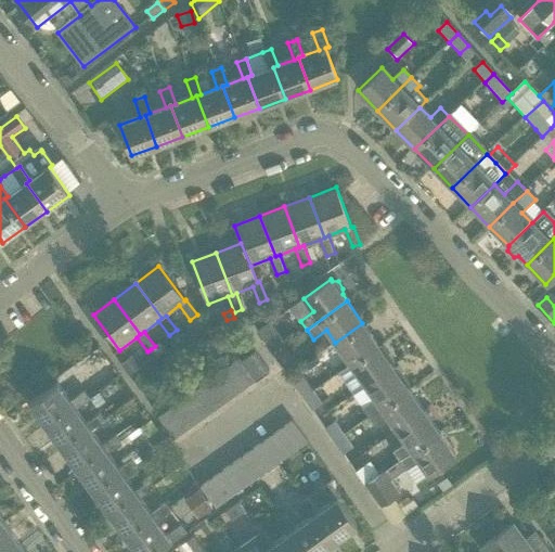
[(270,323),(257,333),(263,342),(273,355),(283,347),(286,345),(270,323)]
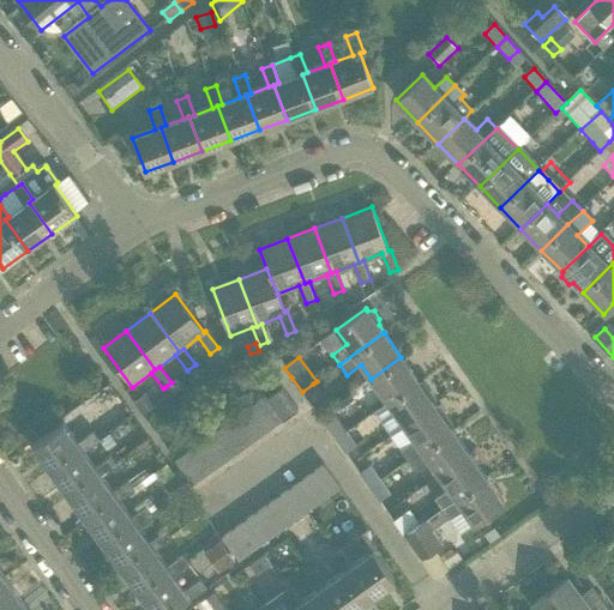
[(419,381),(401,357),(371,379),(387,403),(419,381)]
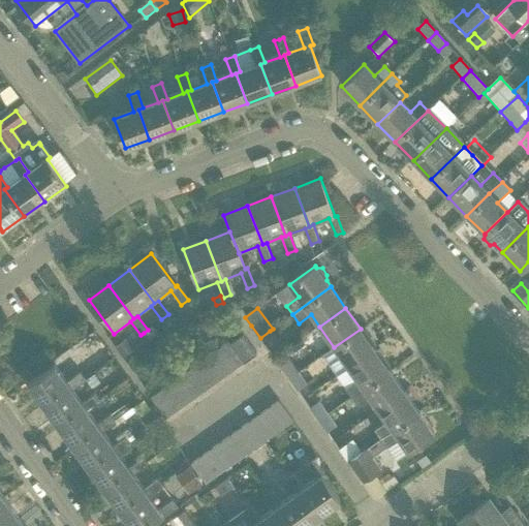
[(148,330),(144,333),(150,340),(159,333),(153,326),(148,330)]
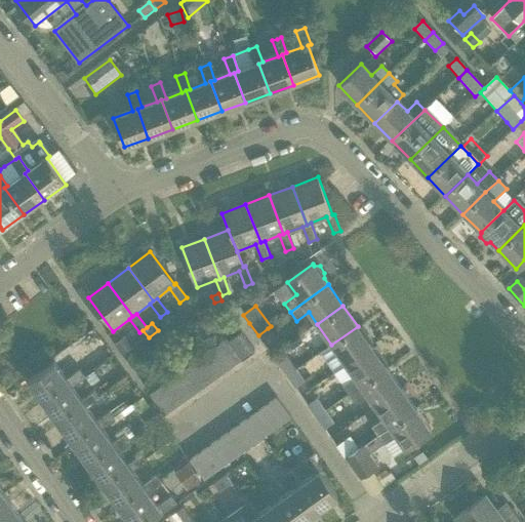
[(358,326),(331,345),(347,366),(372,348),(371,346),(372,340),(367,333),(362,333),(358,326)]
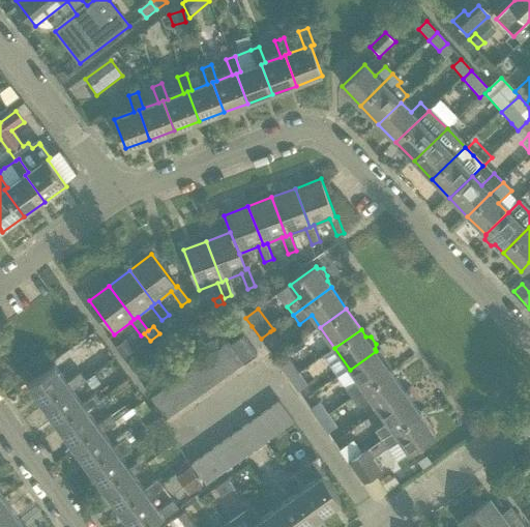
[(278,345),(270,331),(261,339),(269,351),(278,345)]
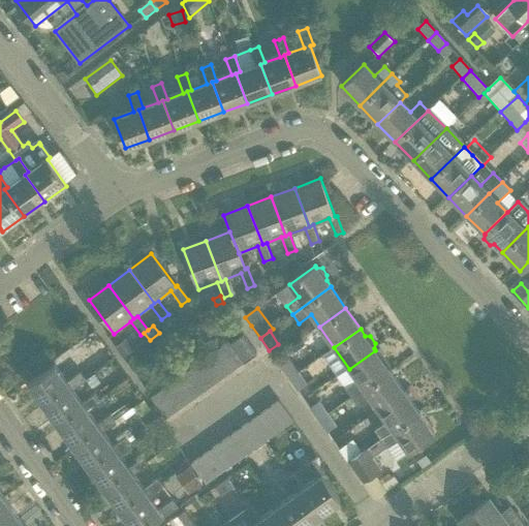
[(256,356),(243,336),(230,344),(245,364),(256,356)]
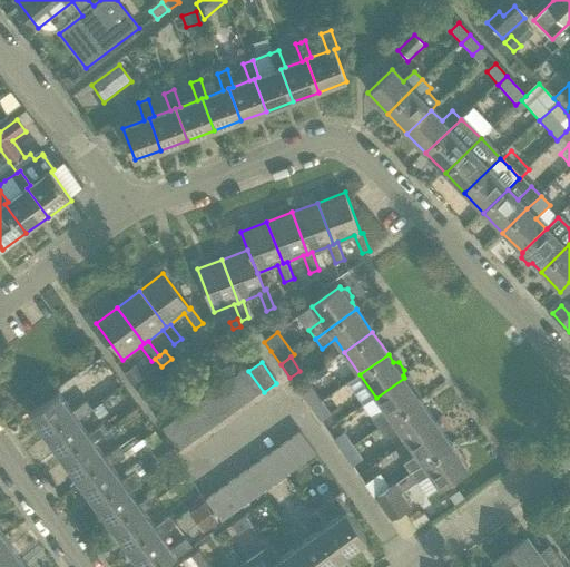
[(136,367),(125,375),(133,387),(145,378),(136,367)]
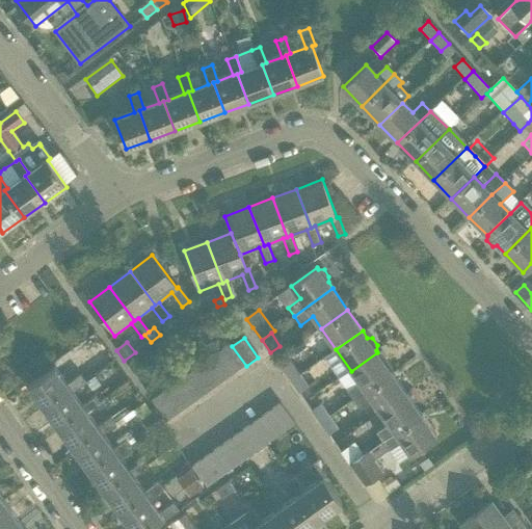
[(230,345),(220,351),(236,373),(246,366),(232,346),(230,345)]
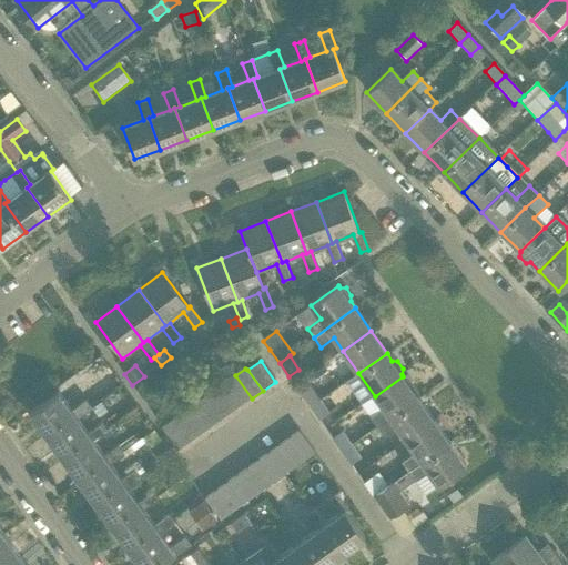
[(252,399),(235,375),(225,383),(242,405),(252,399)]
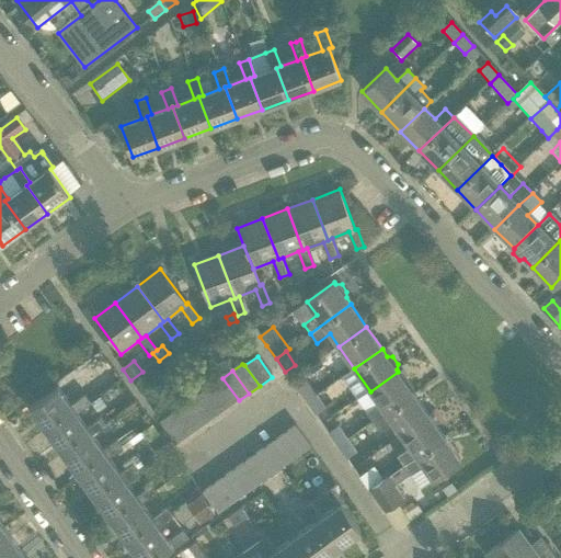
[(366,413),(373,422),(414,394),(398,372),(370,391),(379,403),(366,413)]
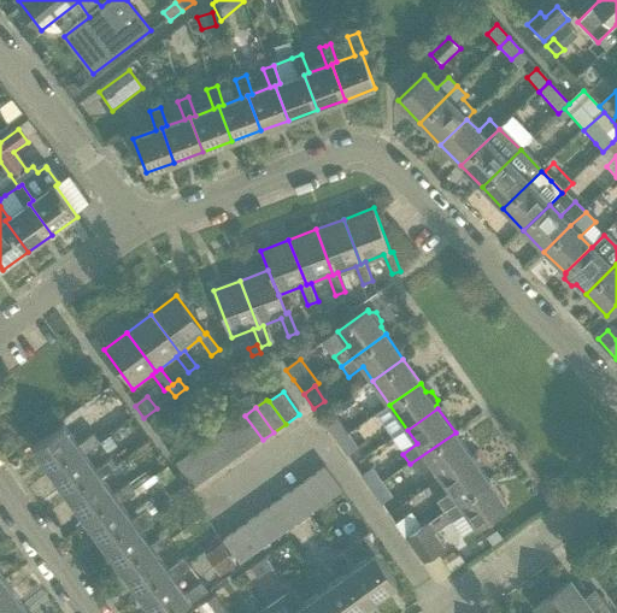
[(245,416),(233,424),(251,448),(263,440),(245,416)]
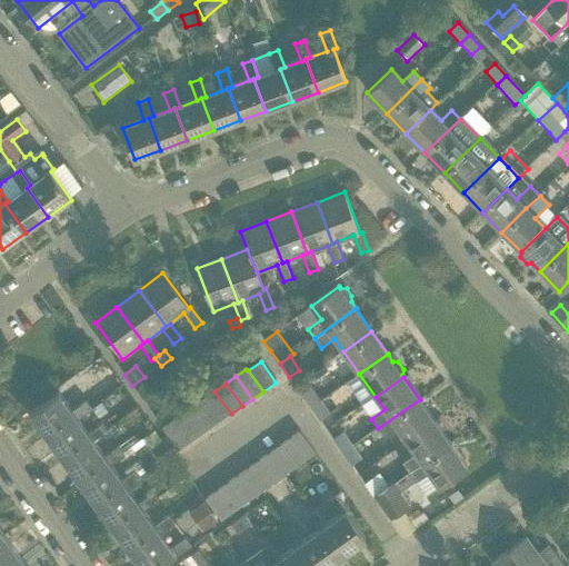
[(312,388),(301,395),(311,408),(321,401),(312,388)]
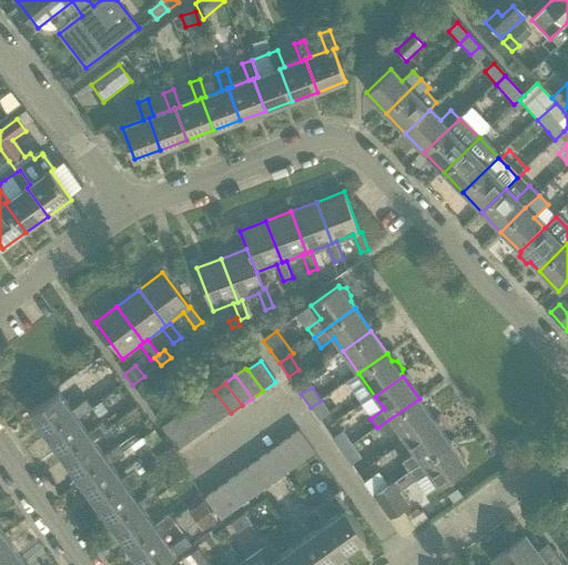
[(214,391),(204,397),(220,421),(231,413),(214,391)]
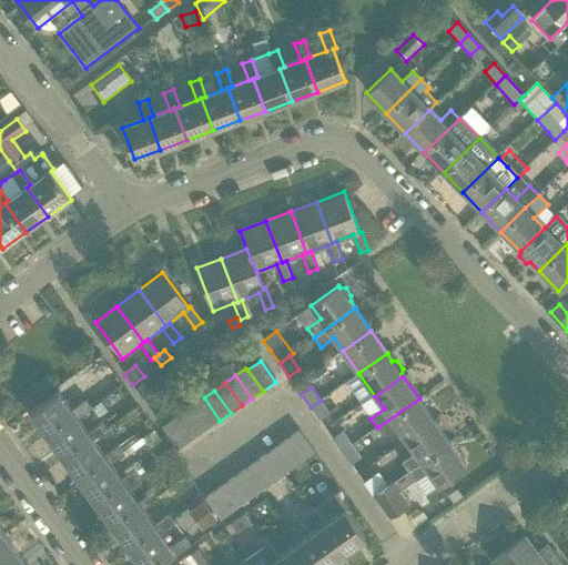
[(58,394),(57,394),(30,414),(47,437),(74,416),(78,421),(92,410),(87,402),(71,412),(61,399),(58,394)]
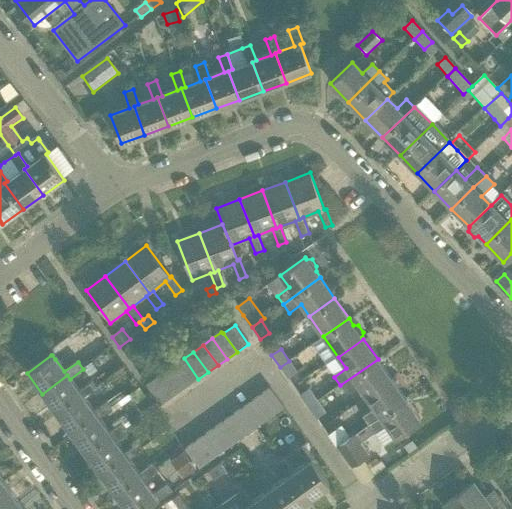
[(189,386),(198,379),(184,358),(174,365),(189,386)]
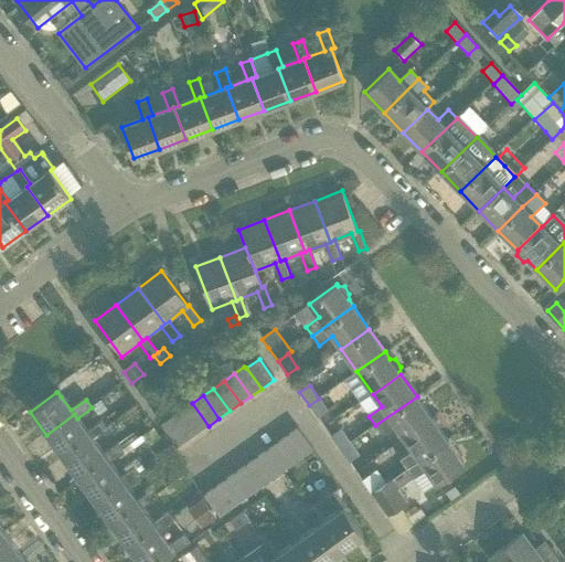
[(395,425),(405,438),(433,419),(417,396),(375,425),(383,435),(395,425)]
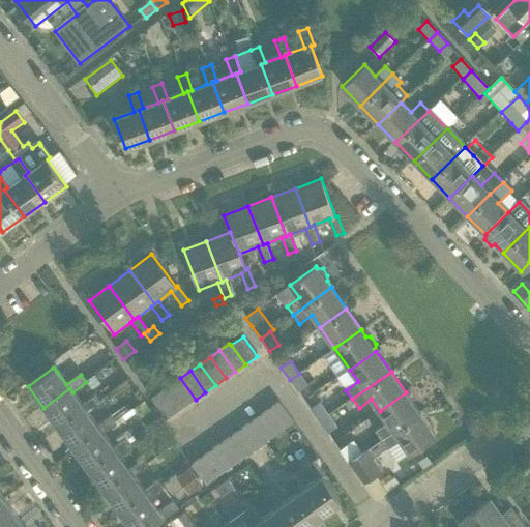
[(308,386),(299,374),(290,380),(298,392),(308,386)]
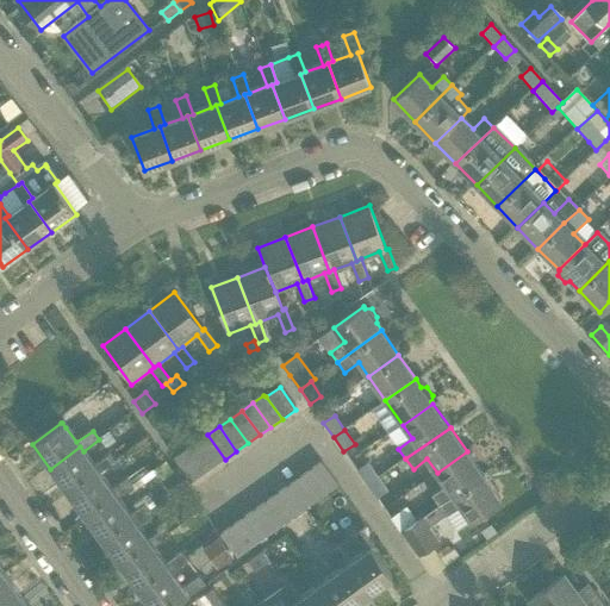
[(225,460),(207,435),(197,443),(213,467),(225,460)]
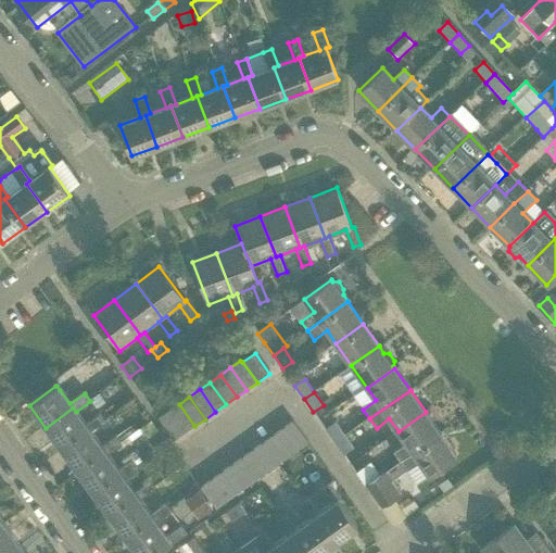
[(179,404),(169,412),(185,434),(194,426),(179,404)]
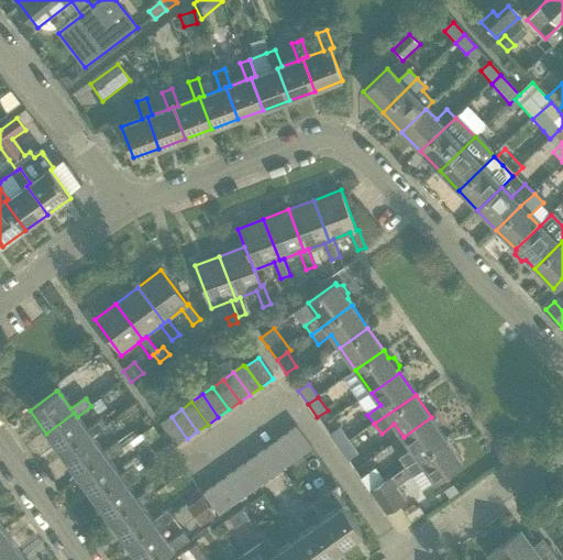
[(87,430),(77,417),(74,413),(46,434),(62,456),(90,435),(94,439),(108,429),(101,420),(87,430)]
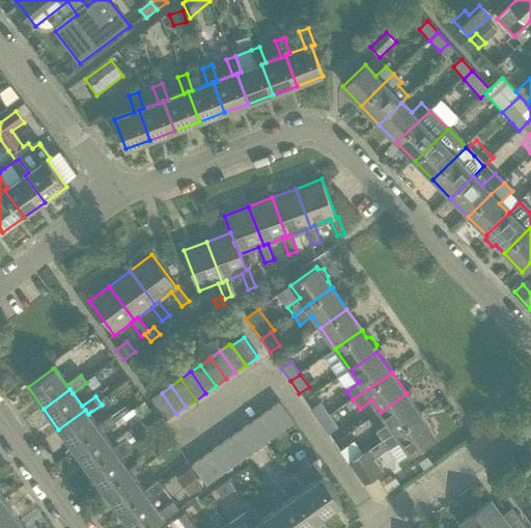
[(150,400),(166,421),(176,414),(162,393),(150,400)]
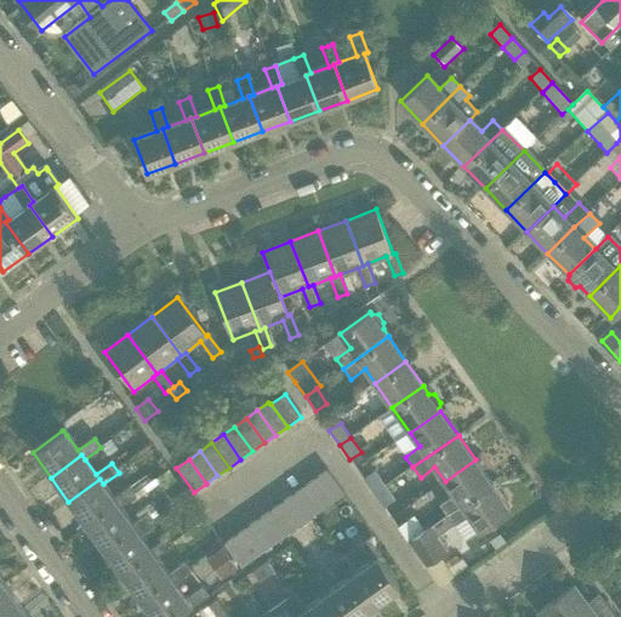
[(476,460),(445,481),(455,496),(440,506),(448,516),(494,485),(476,460)]
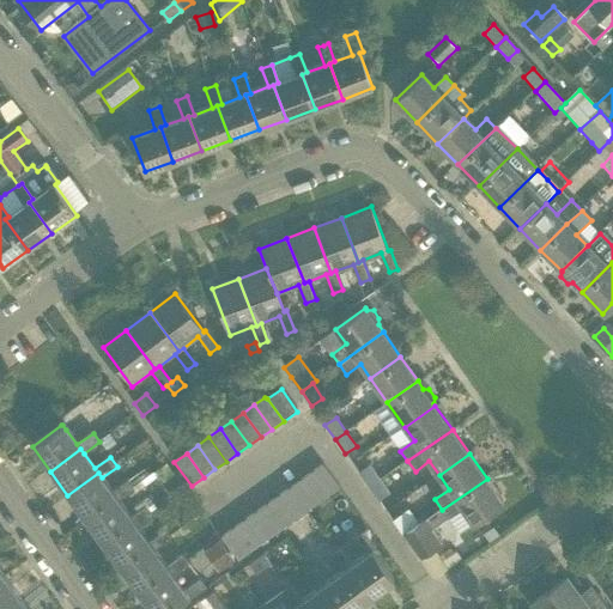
[(322,466),(311,474),(328,497),(339,488),(322,466)]
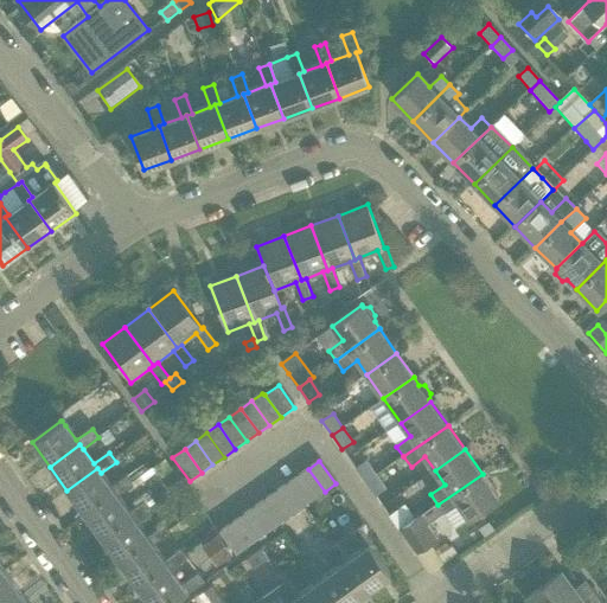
[(366,461),(356,468),(365,482),(376,475),(366,461)]
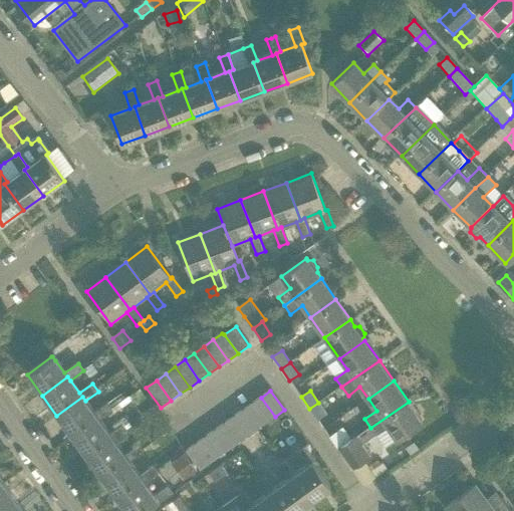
[(71,436),(97,418),(100,422),(113,412),(107,405),(94,414),(85,401),(82,397),(56,416),(71,436)]
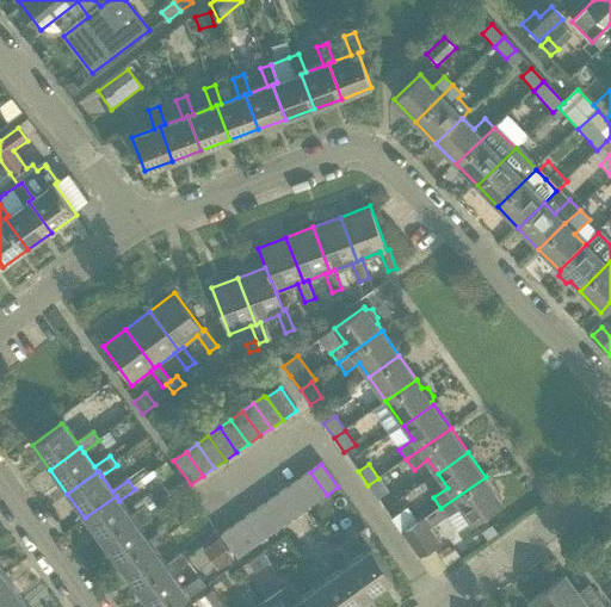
[(310,472),(298,481),(315,503),(327,495),(310,472)]
